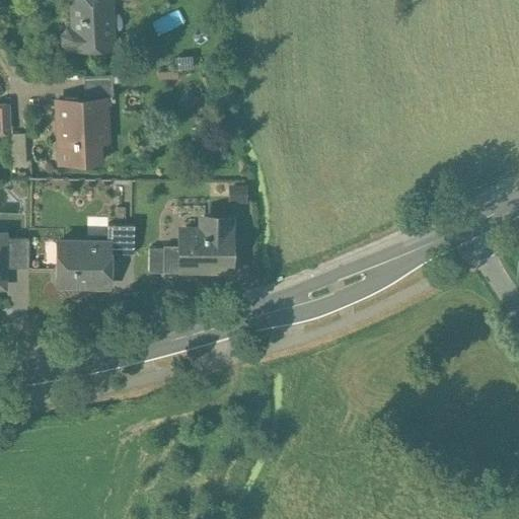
[(71,0),(73,28),(67,29),(62,34),(63,42),(68,48),(110,45),(108,0),(71,0)]
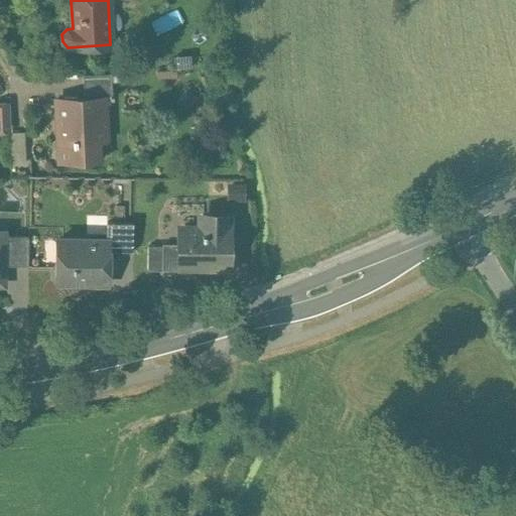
[(111,74),(83,75),(84,99),(104,99),(107,99),(112,98),(112,95),(111,74)]
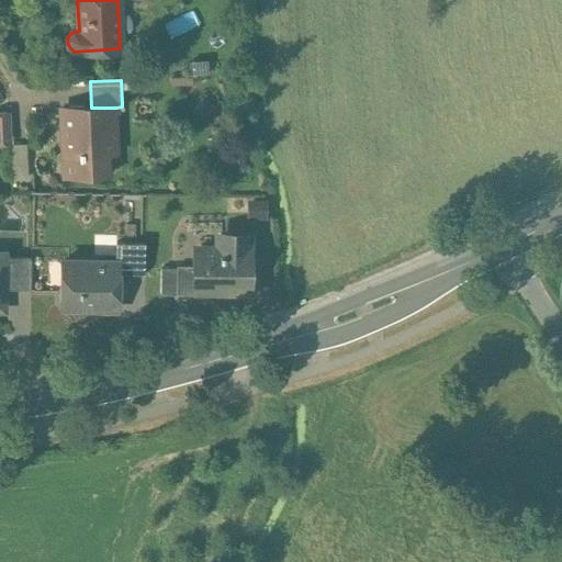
[(91,108),(90,108),(60,109),(64,173),(103,172),(102,150),(115,149),(113,108),(91,108)]
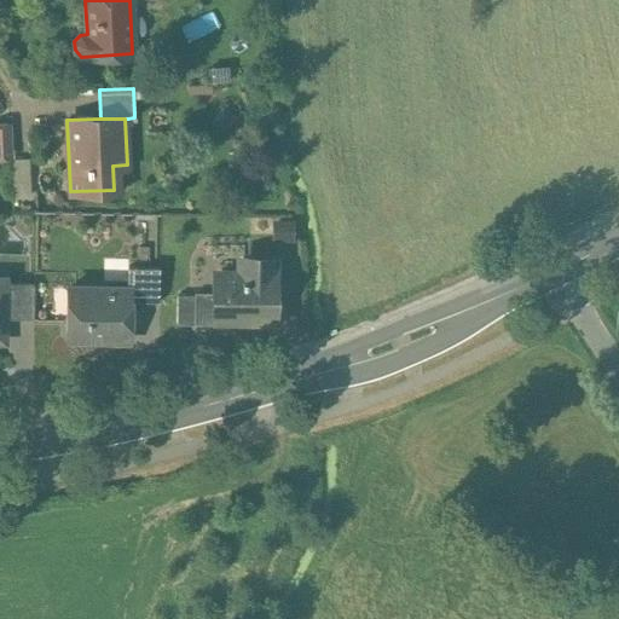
[(9,123),(0,123),(0,157),(10,157),(9,123)]
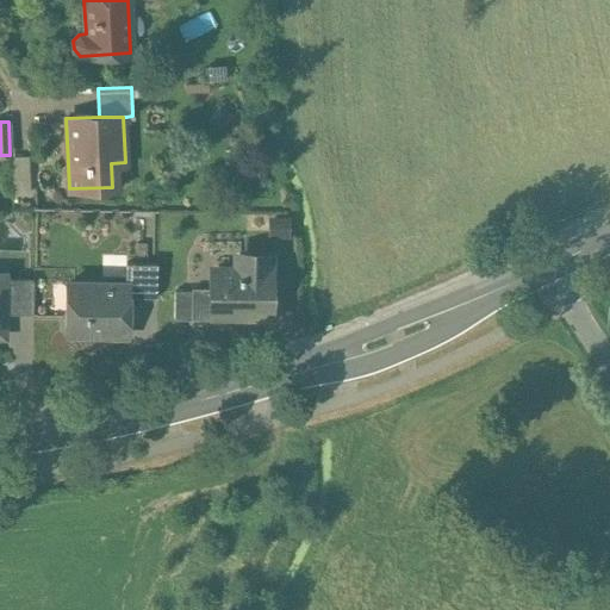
[(292,235),(292,217),(272,217),(272,235),(292,235)]
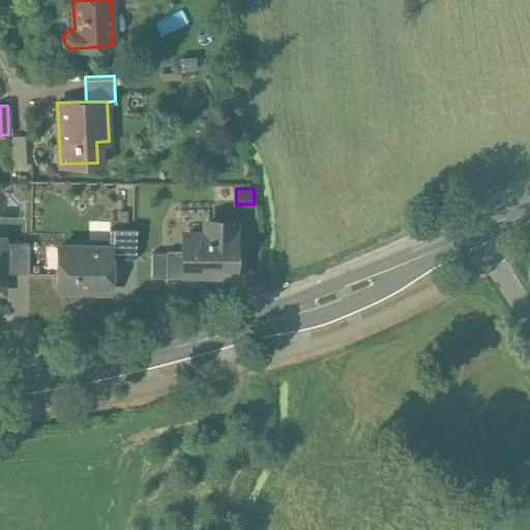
[(232,224),(207,224),(207,236),(186,236),(186,272),(232,273),(232,271),(238,266),(238,256),(232,252),(232,224)]
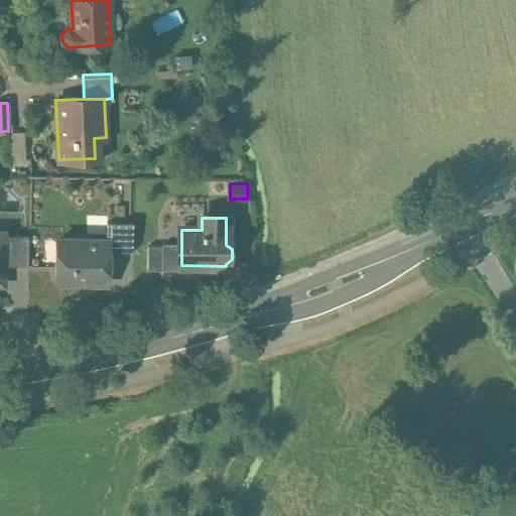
[(132,223),(107,223),(107,241),(109,241),(109,251),(132,252),(132,223)]
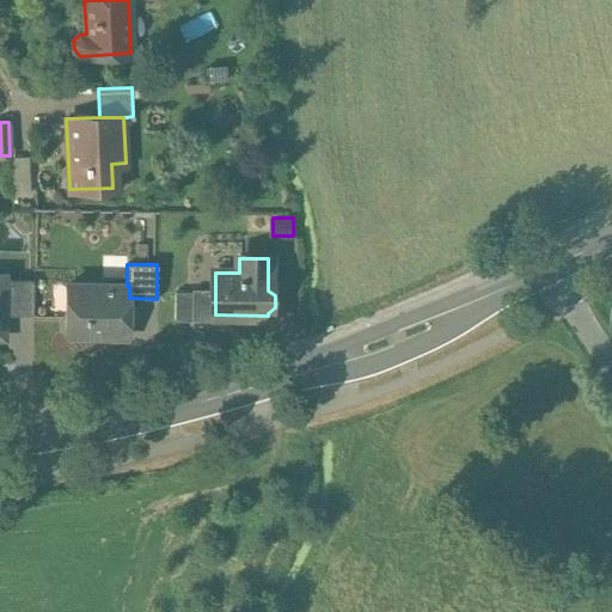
[(32,280),(5,280),(5,314),(32,314),(32,280)]
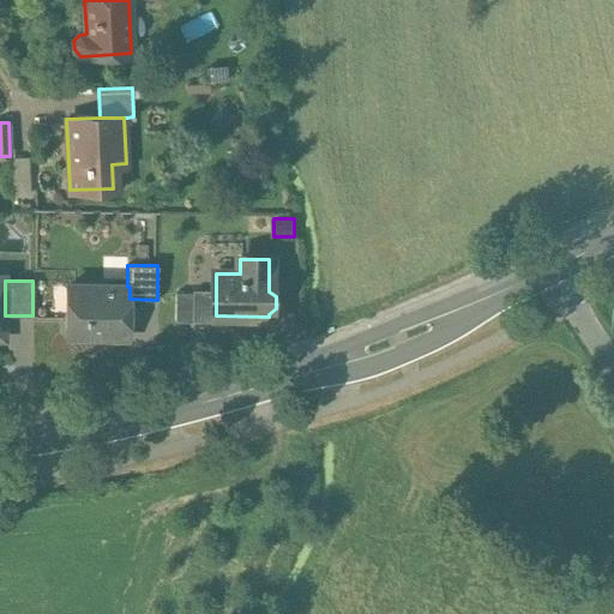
[(127,287),(67,287),(66,331),(73,336),(122,336),(128,331),(130,299),(130,287),(127,287)]
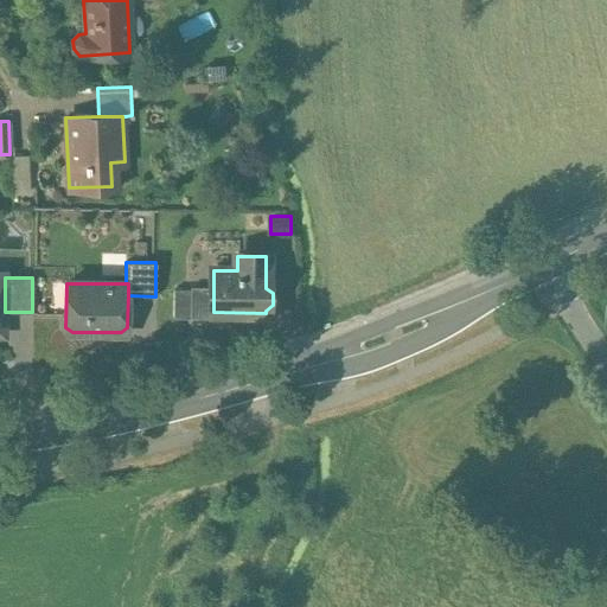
[(213,287),(190,286),(190,289),(190,318),(215,318),(215,312),(213,312),(213,287)]
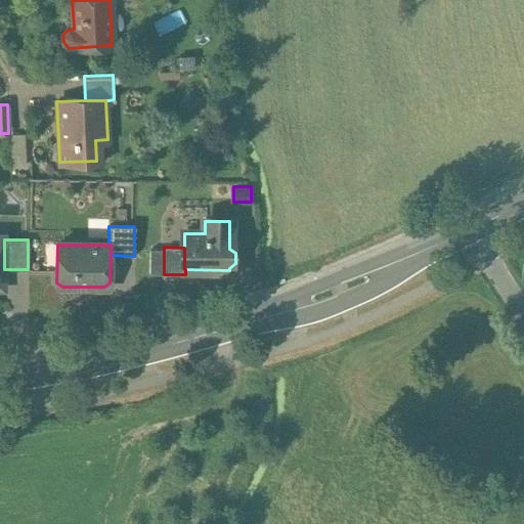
[(164,250),(149,249),(148,274),(164,274),(164,250)]
